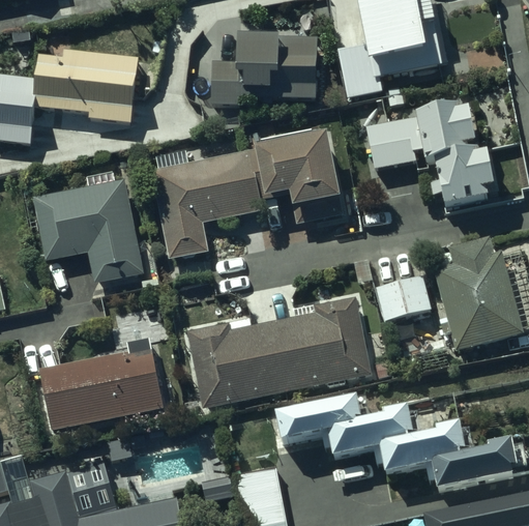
[(356,0),(365,44),(338,49),(347,96),(382,89),(380,77),(442,64),(433,21),(435,21),(431,0),(416,0),(356,0)]
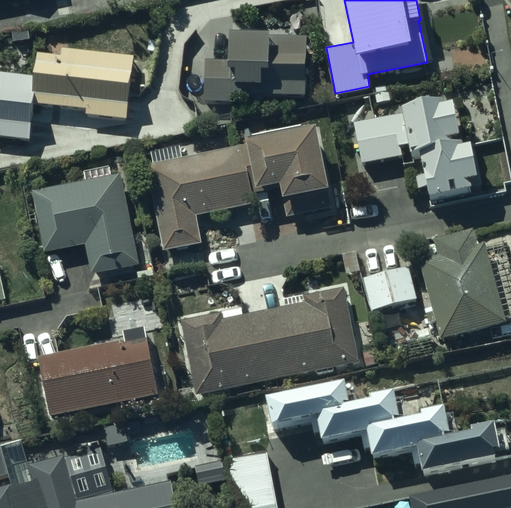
[(305,34),(228,34),(228,58),(204,58),(203,100),(232,100),(232,93),(305,94),(305,34)]
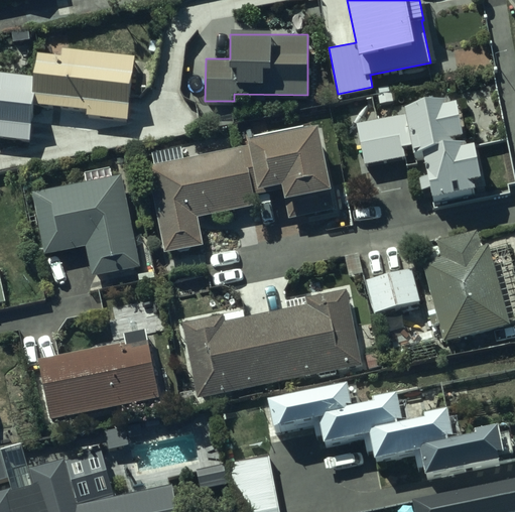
[(33,74),(32,103),(86,109),(86,115),(127,119),(132,68),(137,69),(138,55),(60,47),(59,54),(35,52),(33,74)]
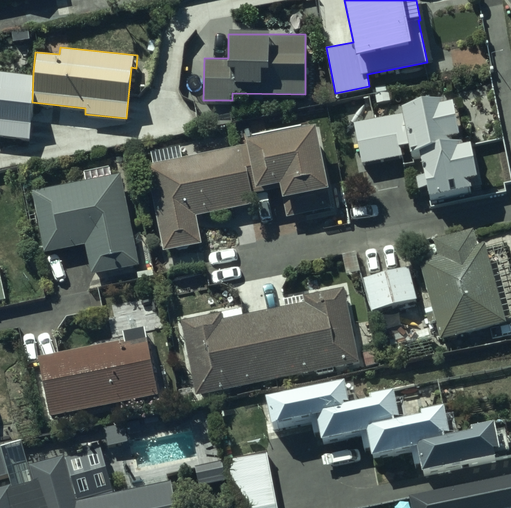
[(32,102),(33,73),(0,69),(0,134),(28,138),(32,102)]
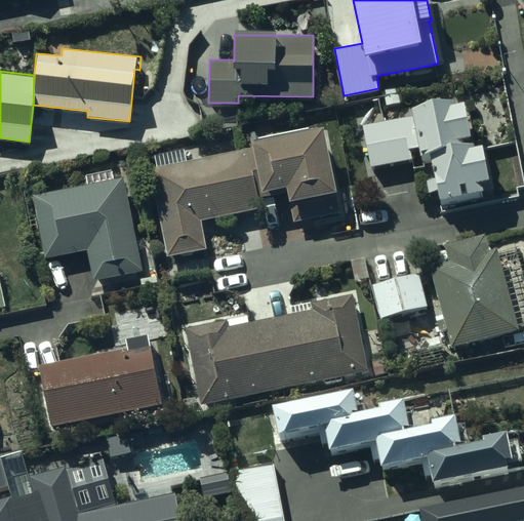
[(411,116),(362,124),(369,167),(432,156),(440,203),(482,195),(480,185),(488,184),(482,149),(473,150),(472,145),(462,147),(461,143),(471,141),(464,106),(454,107),(453,102),(410,109),(411,116)]
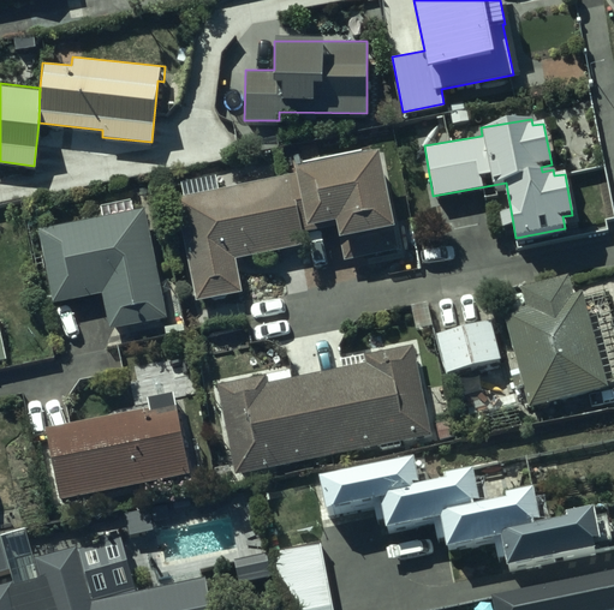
[(380,153),(174,196),(196,295),(242,286),(236,257),(309,241),(307,229),(335,223),(344,258),(399,246),(380,153)]
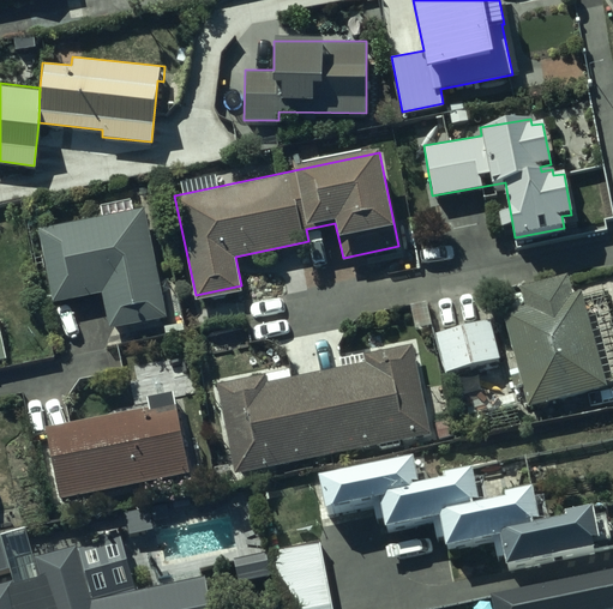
[(144,207),(37,228),(52,301),(102,291),(108,326),(164,315),(144,207)]
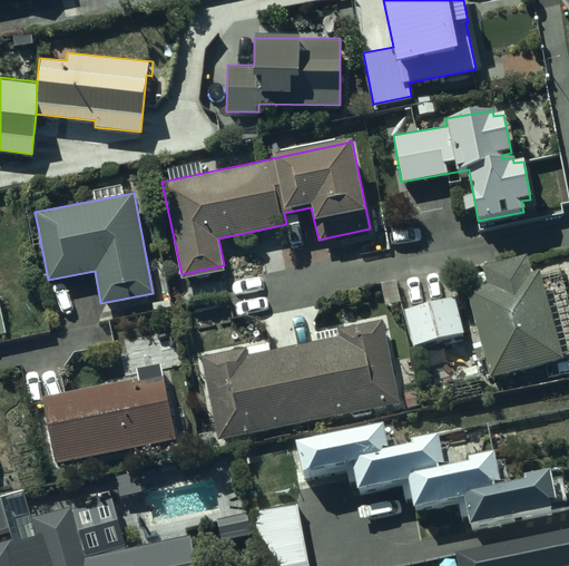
[(487,284),(466,289),(479,340),(471,342),(476,358),(483,357),(489,378),(562,358),(539,271),(531,273),(527,255),(482,265),(487,284)]
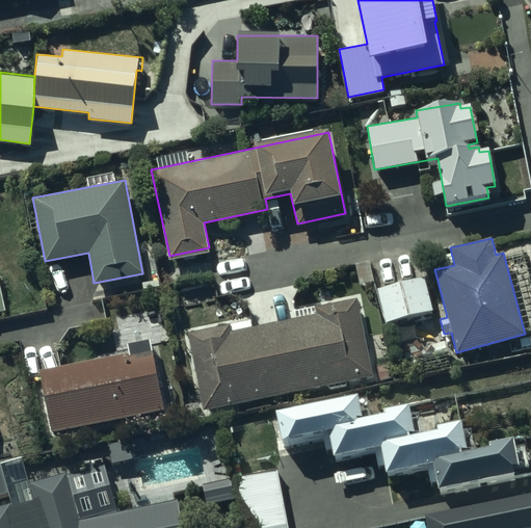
[(424,275),(376,289),(386,322),(432,310),(424,275)]
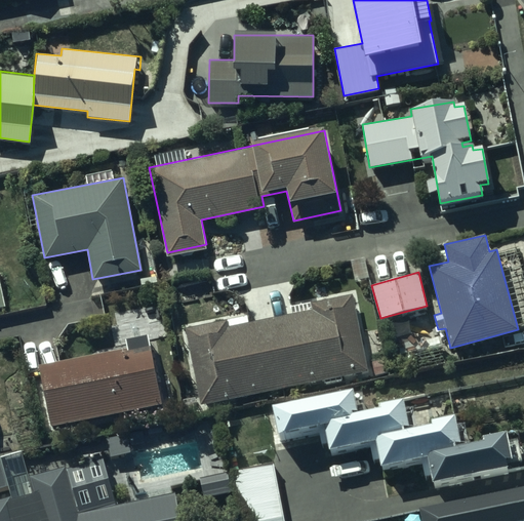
[(308,302),(310,310),(247,321),(246,314),(185,326),(199,403),(366,371),(352,293),(308,302)]
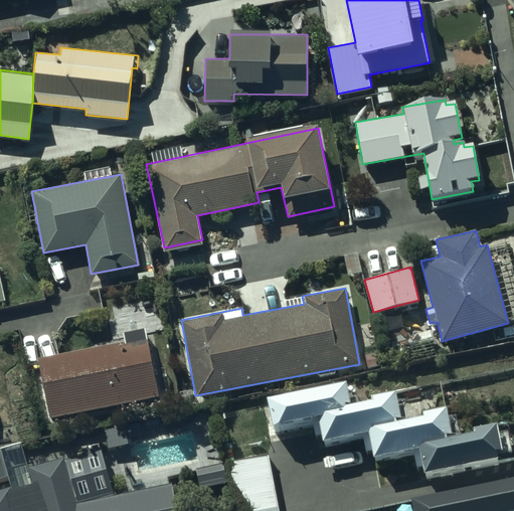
[(123,339),(37,357),(49,418),(158,395),(144,325),(121,329),(123,339)]
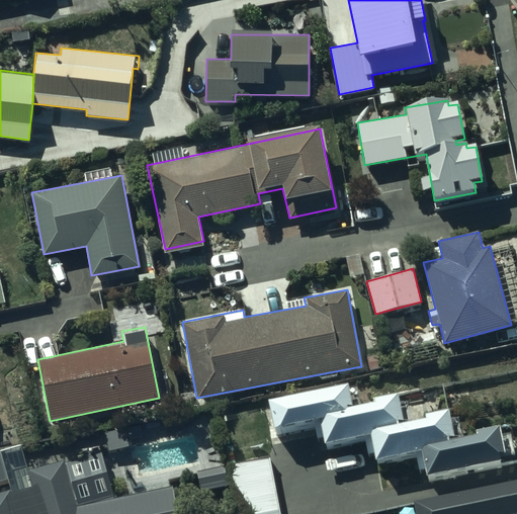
[(268,402),(274,430),(315,422),(317,435),(323,434),(325,445),(364,437),(367,453),(373,452),(375,462),(416,453),(419,468),(425,467),(427,478),(505,461),(497,427),(477,431),(478,437),(455,441),(449,411),(426,415),(427,420),(404,425),(398,395),(373,400),(374,406),(352,411),(347,386),(268,402)]
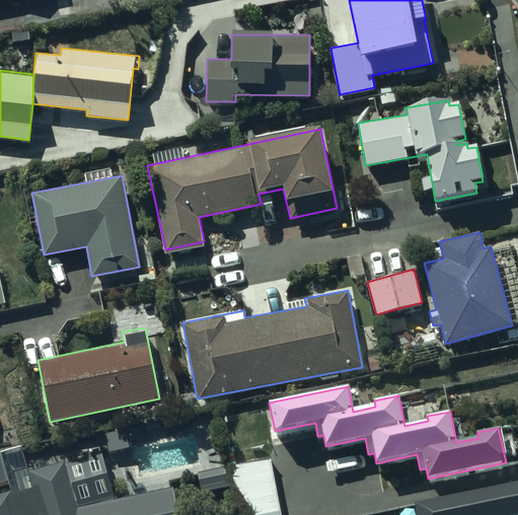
[(134,447),(138,472),(198,460),(193,435),(134,447)]
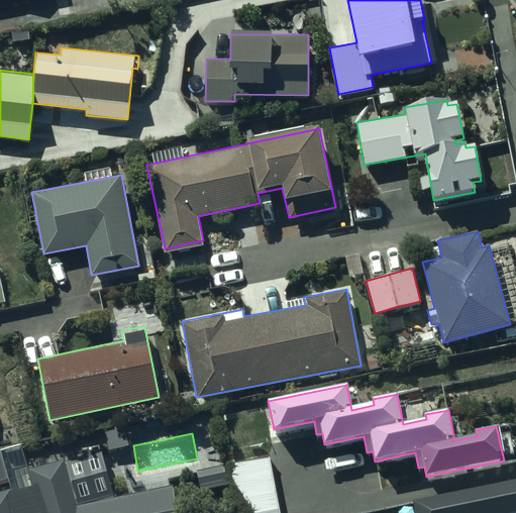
[(280,512),(269,454),(228,463),(238,512),(280,512)]
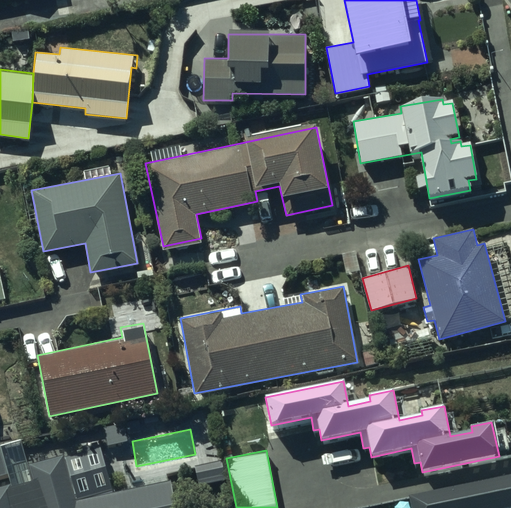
[(7,484),(0,486),(0,507),(77,507),(62,454),(27,465),(32,481),(8,488),(7,484)]
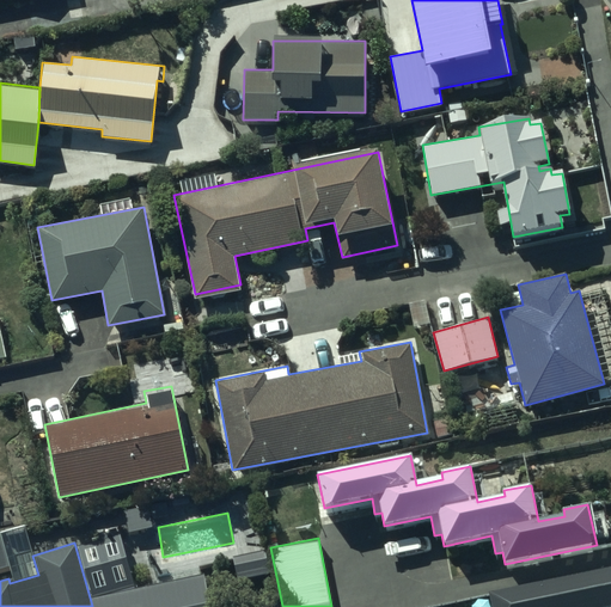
[(610,606),(610,568),(489,592),(492,606),(610,606)]
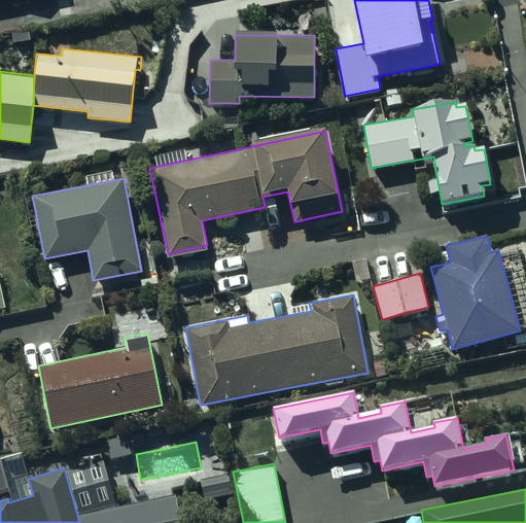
[(182,522),(176,493),(81,513),(83,522),(182,522)]
